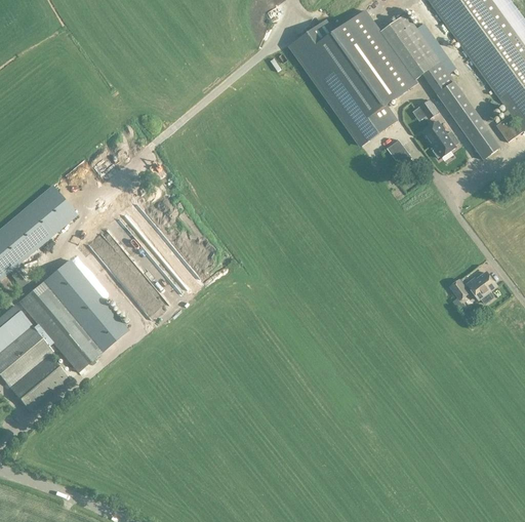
[(524,128),(524,43),(493,0),(429,0),(521,127),(519,128),(510,114),(496,124),(509,141),(523,129),(523,130),(524,128)]
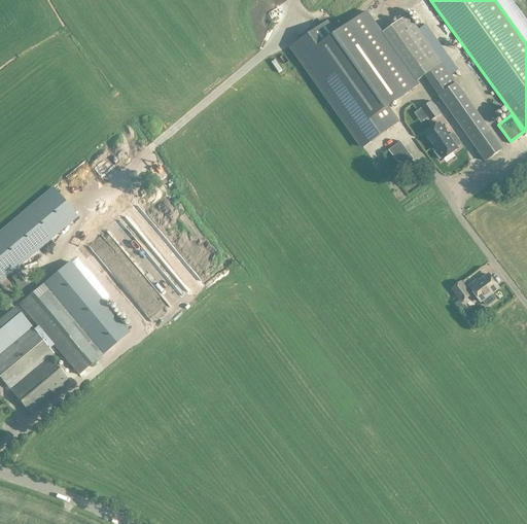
[(336,31),(327,19),(292,43),(291,44),(290,45),(360,146),(361,145),(363,144),(398,119),(387,104),(419,81),(416,77),(383,30),(369,8),(336,31)]
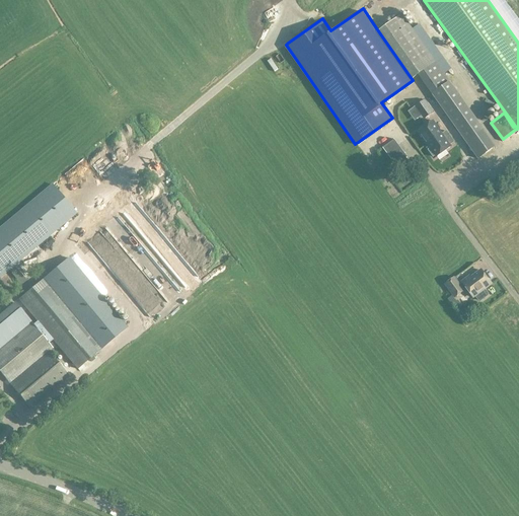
[(400,12),(377,29),(410,76),(417,72),(478,159),(496,147),(466,105),(467,104),(435,60),(400,12)]
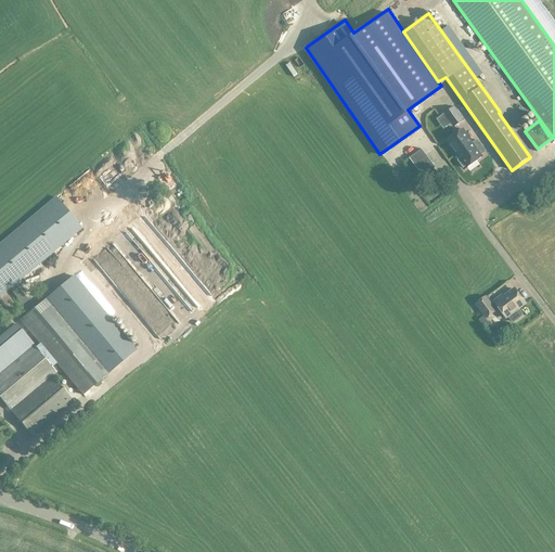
[(463,117),(460,112),(454,104),(444,112),(453,124),(463,117)]
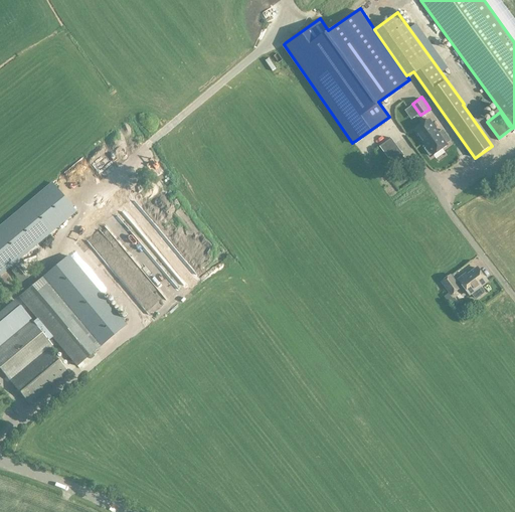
[(432,152),(433,153),(448,143),(447,141),(451,139),(443,128),(439,131),(430,118),(414,128),(423,141),(426,145),(424,146),(430,153),(432,152)]
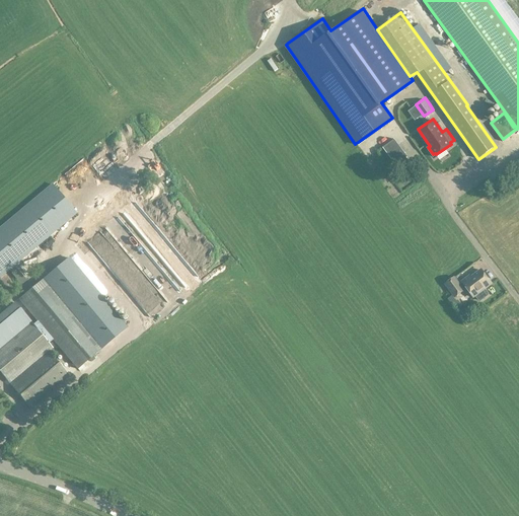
[(402,148),(394,137),(382,145),(395,162),(399,158),(409,171),(415,167),(405,154),(406,153),(402,148)]
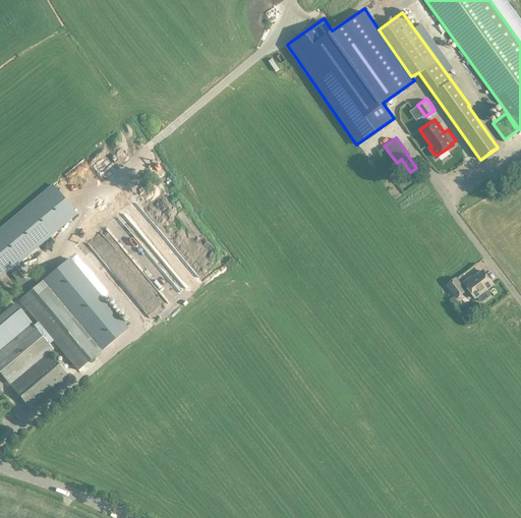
[(0,227),(0,276),(77,212),(53,183),(0,227)]
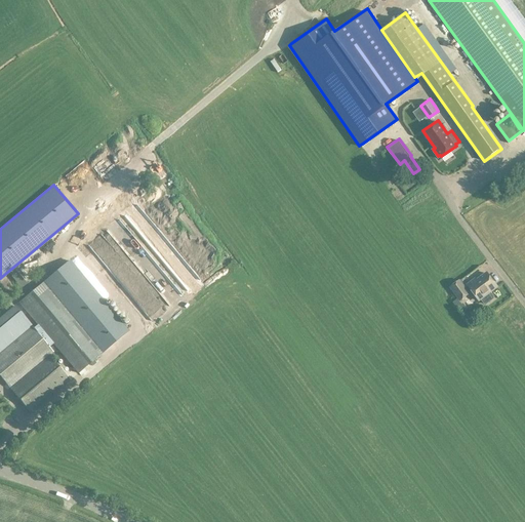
[(129,331),(72,262),(21,305),(78,373),(129,331)]
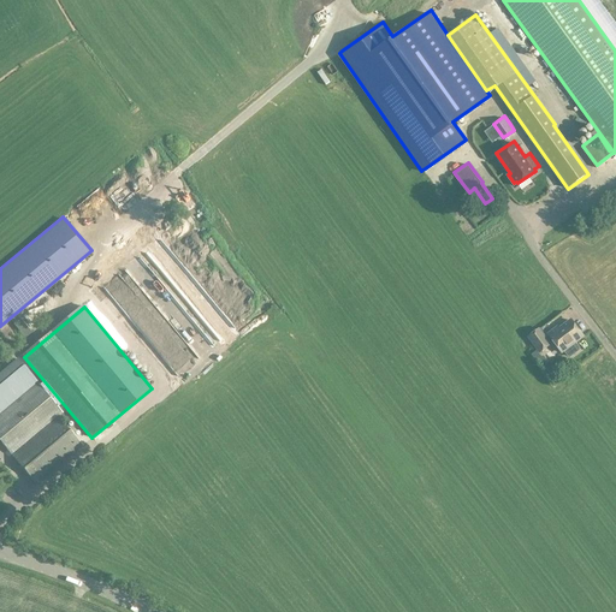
[(580,344),(575,338),(582,333),(570,318),(558,326),(557,325),(549,331),(562,349),(564,346),(568,352),(570,352),(579,346),(580,344)]
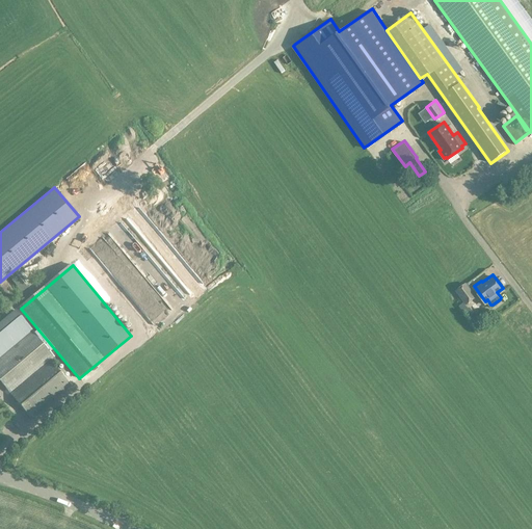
[(455,288),(466,302),(476,295),(466,281),(455,288)]
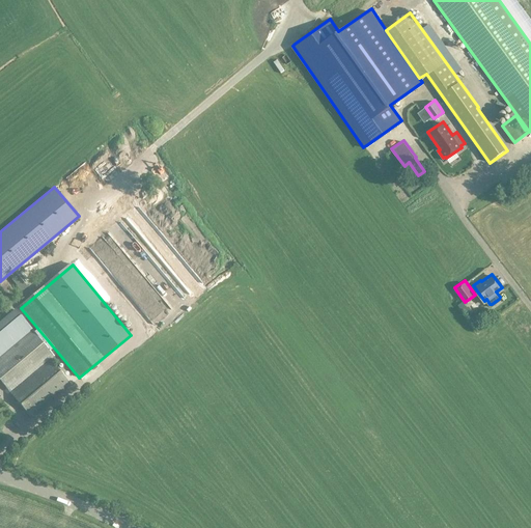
[(71,383),(54,363),(57,359),(16,311),(0,323),(0,382),(29,418),(71,383)]
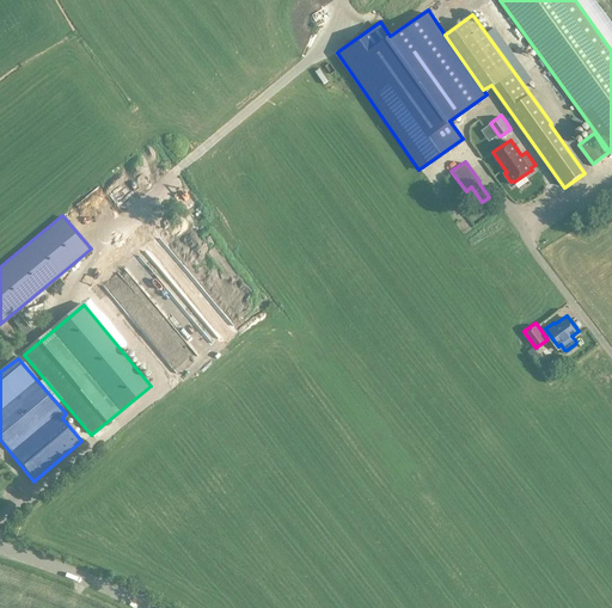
[(206,447),(194,447),(194,462),(207,462),(206,447)]
